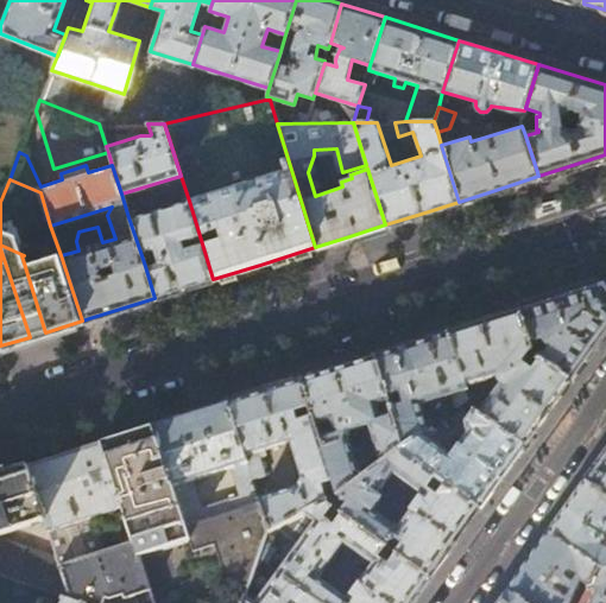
[(189,201),(128,217),(140,252),(153,248),(158,262),(145,266),(155,298),(203,283),(213,279),(189,201)]
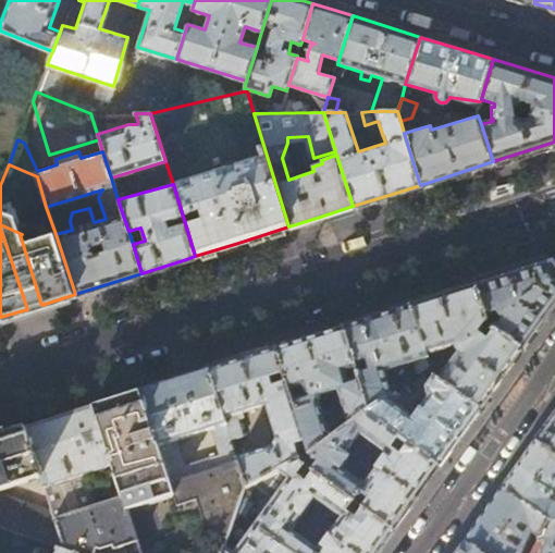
[(475,281),(484,311),(497,308),(504,316),(500,322),(493,317),(488,320),(488,322),(491,323),(520,345),(538,321),(554,296),(554,259),(552,256),(545,259),(475,281)]
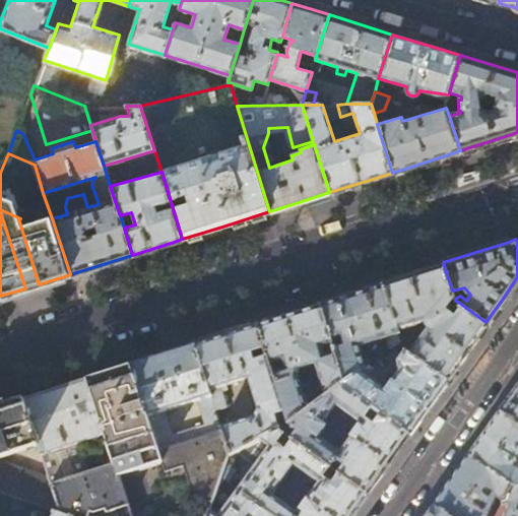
[(411,272),(382,281),(397,327),(425,319),(428,325),(408,351),(446,378),(463,353),(486,322),(458,302),(450,313),(445,310),(454,298),(452,291),(443,262),(411,272)]
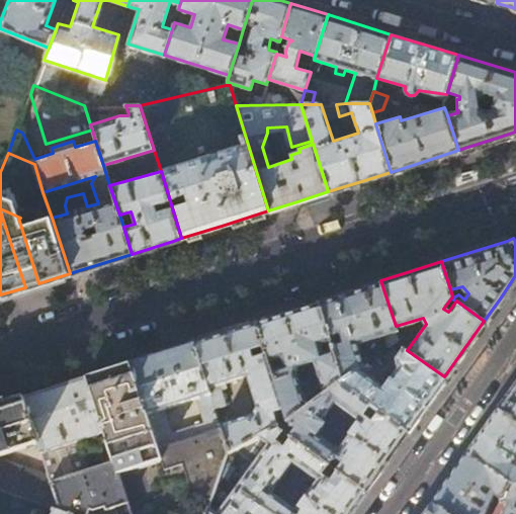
[(339,293),(318,301),(329,334),(340,331),(343,341),(332,344),(343,377),(363,363),(357,342),(398,330),(396,326),(380,280),(339,293)]
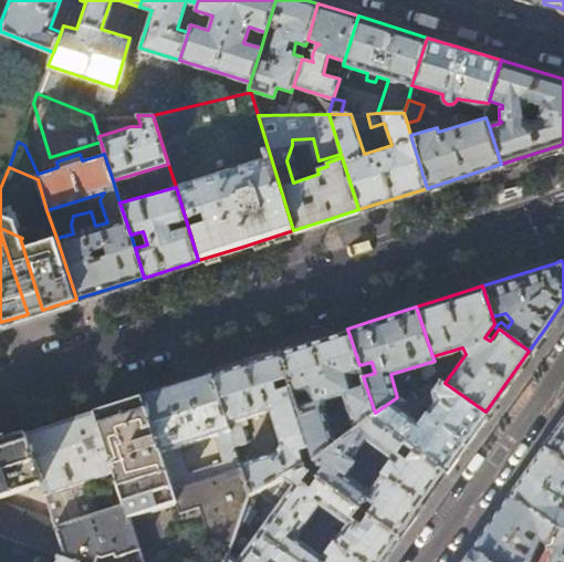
[(312,340),(279,351),(310,445),(313,457),(334,443),(322,407),(324,397),(342,392),(354,428),(369,416),(375,413),(363,376),(359,365),(347,329),(312,340)]
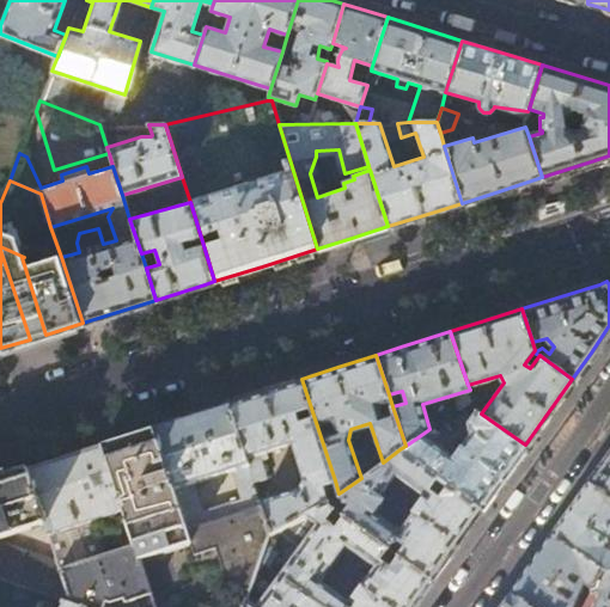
[(255,393),(229,402),(251,476),(263,472),(258,455),(266,453),(264,448),(291,441),(303,477),(299,486),(258,498),(260,502),(269,532),(276,528),(325,503),(329,501),(324,486),(335,480),(302,379),(255,393)]
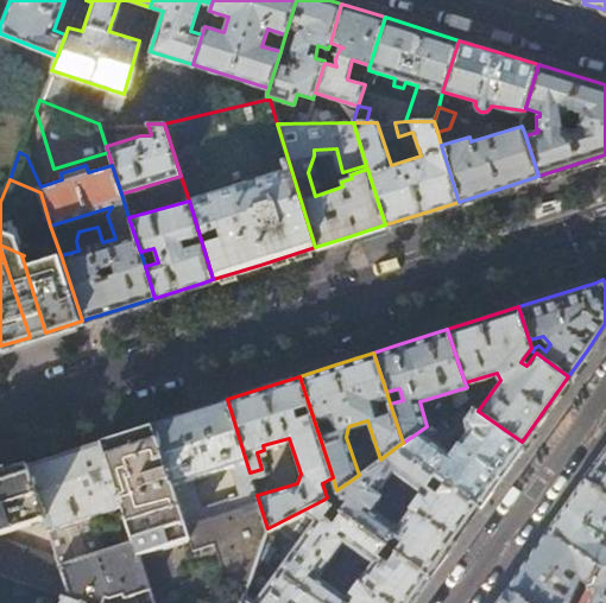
[(258,499),(257,495),(250,473),(227,399),(178,414),(152,423),(185,521),(258,499)]
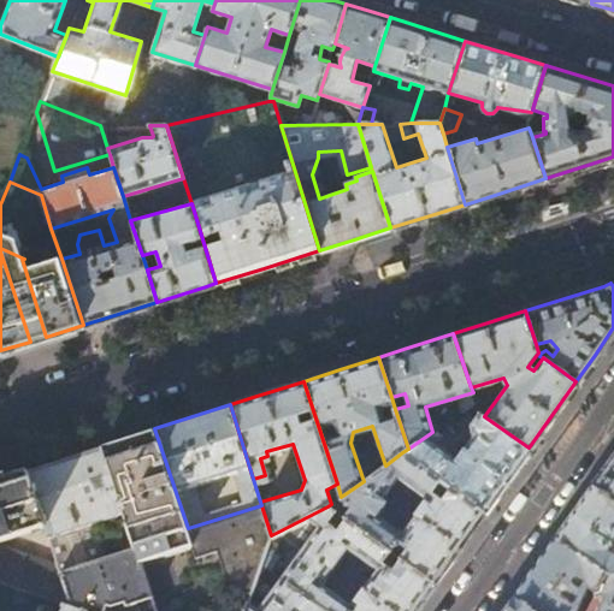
[(503,482),(529,448),(484,416),(479,413),(470,425),(472,432),(474,433),(458,458),(435,443),(442,433),(437,428),(432,432),(408,449),(402,452),(441,480),(450,487),(483,511),(503,482)]
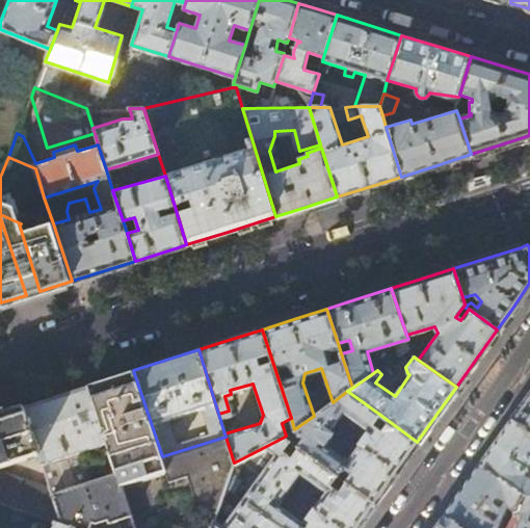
[(107,378),(87,385),(121,484),(165,471),(168,480),(185,474),(195,504),(217,511),(226,486),(232,469),(234,463),(226,437),(162,456),(133,370),(107,378)]
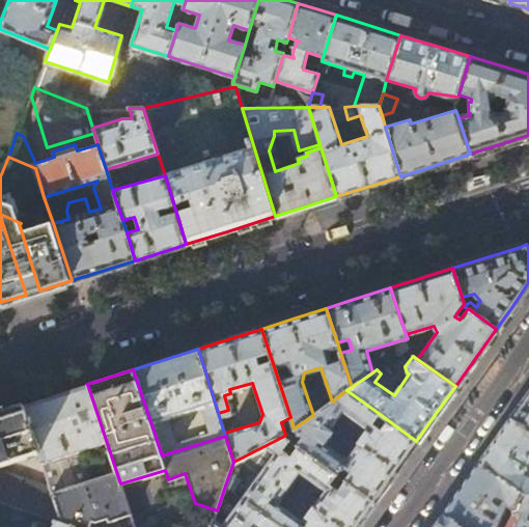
[(75,526),(134,526),(120,483),(87,384),(55,394),(22,405),(37,452),(60,522),(75,526)]
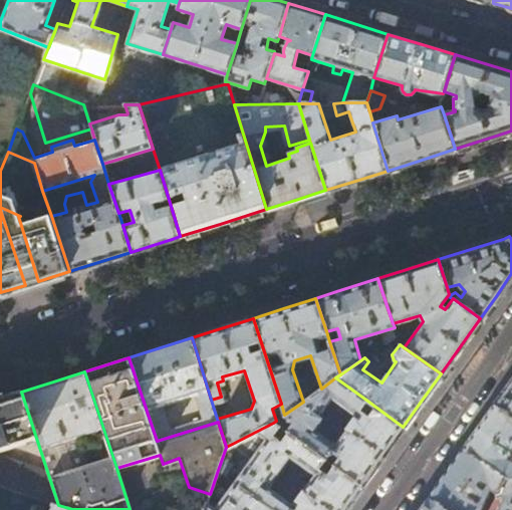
[(331,451),(340,457),(333,466),(360,485),(378,461),(403,427),(375,407),(368,417),(360,411),(367,401),(335,377),(321,389),(303,402),(284,415),(281,417),(291,424),(285,432),(287,433),(324,460),(331,451)]
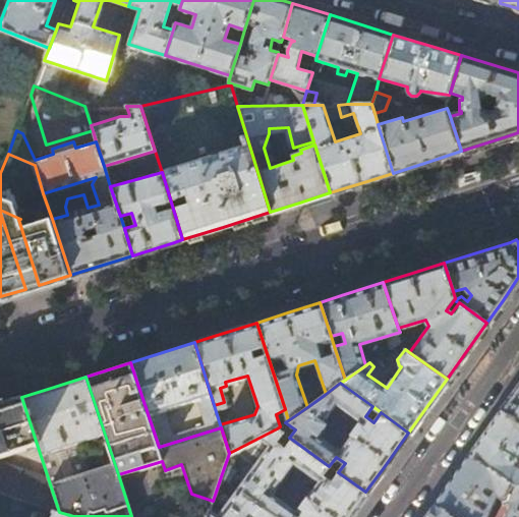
[(518,383),(500,410),(518,422),(518,383)]
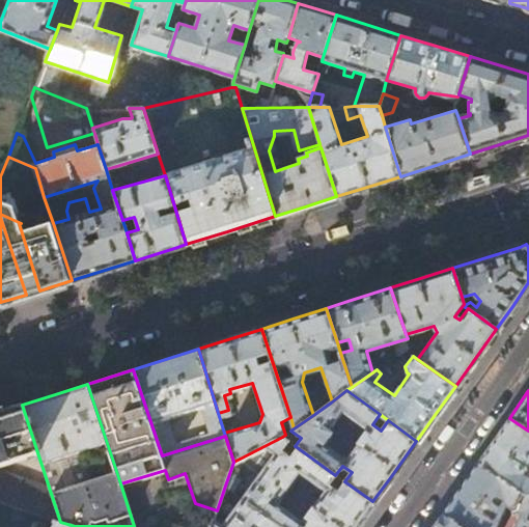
[(0,464),(37,452),(22,405),(0,411),(0,464)]
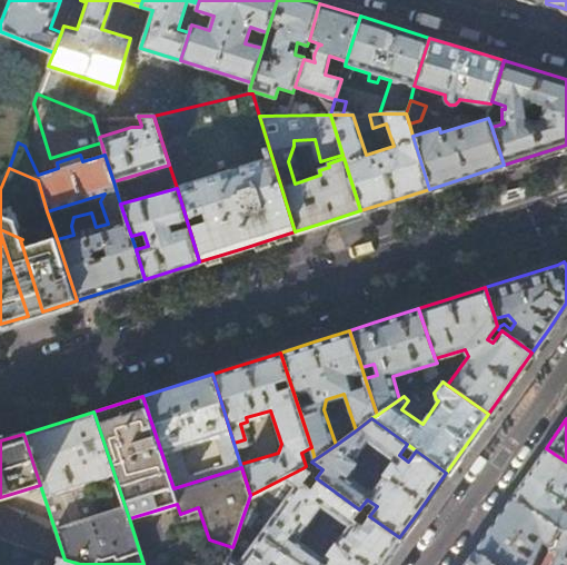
[(566,493),(566,462),(546,448),(531,468),(511,496),(557,528),(566,531),(566,511),(560,508),(566,493)]
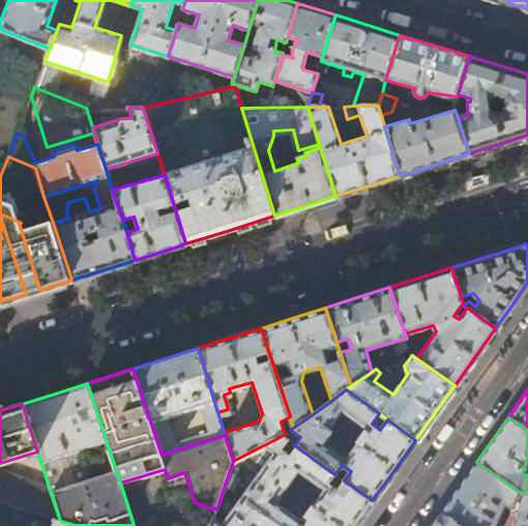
[(281,449),(288,441),(282,436),(239,458),(259,470),(240,496),(281,525),(353,525),(372,500),(344,480),(334,474),(296,446),(290,456),(281,449)]
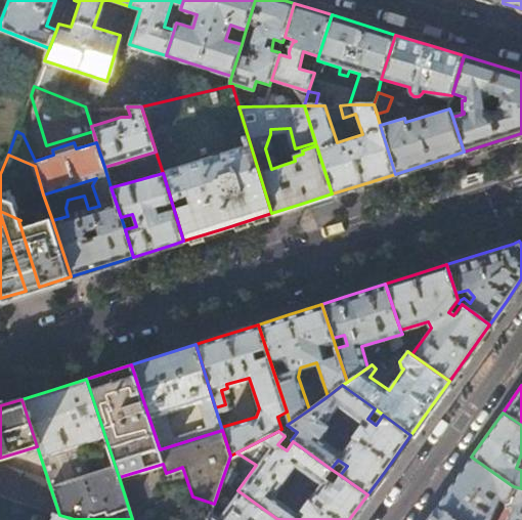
[(521,519),(521,488),(513,486),(471,457),(453,481),(435,507),(455,519),(487,519),(498,496),(508,504),(516,505),(508,519),(521,519)]
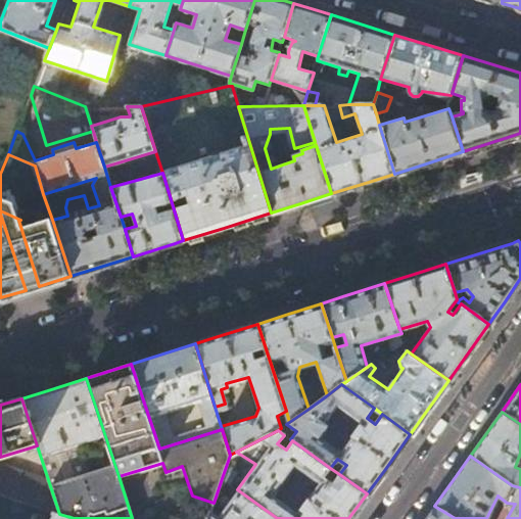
[(237,468),(228,461),(222,478),(227,482),(237,468)]
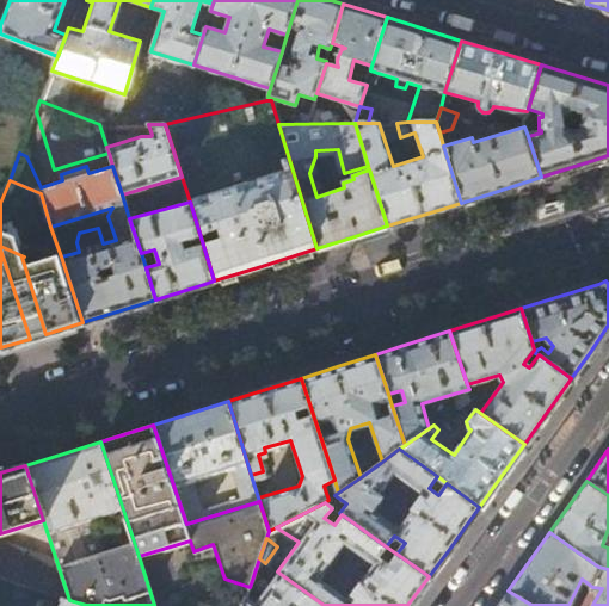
[(256,604),(246,597),(243,605),(324,605),(277,572),(256,604)]
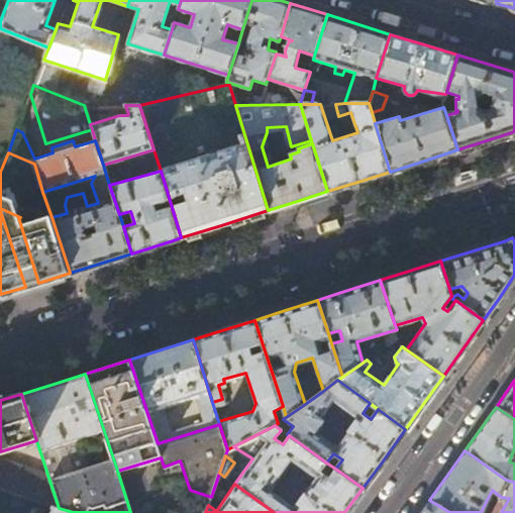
[(449,512),(429,500),(419,512),(449,512)]
